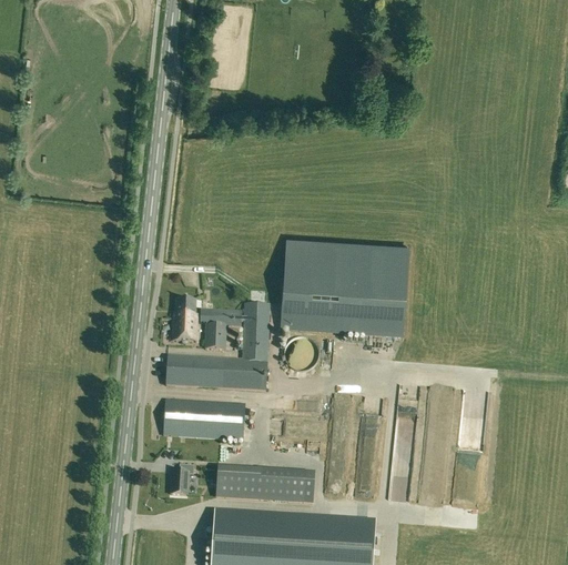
[(287,238),(282,328),(402,335),(407,245),(287,238)]
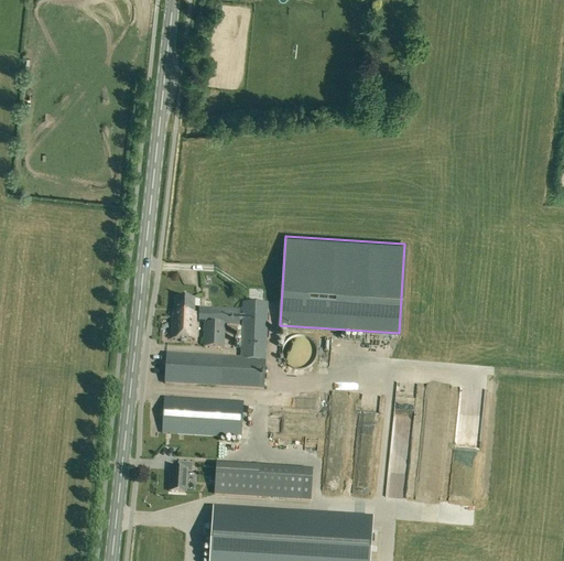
[(194,337),(195,337),(196,311),(194,311),(195,297),(175,295),(175,310),(172,310),(171,336),(194,337)]
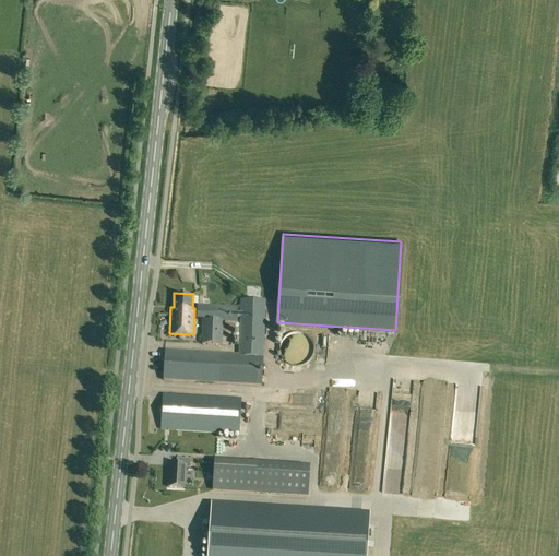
[(163,377),(261,383),(265,298),(241,297),(238,353),(165,349),(163,377)]
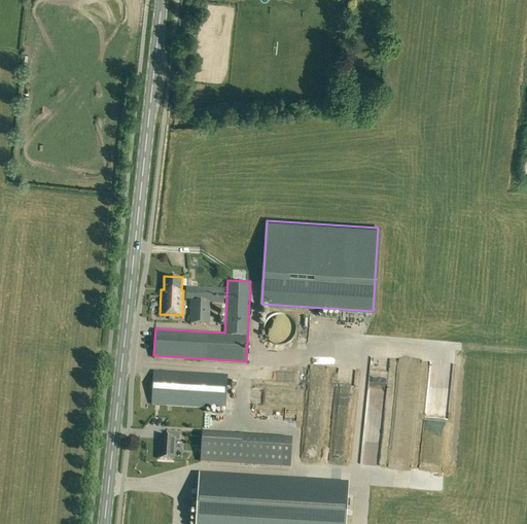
[(224,286),(186,285),(185,297),(191,298),(191,299),(190,299),(189,321),(210,322),(211,301),(224,302),(224,286)]
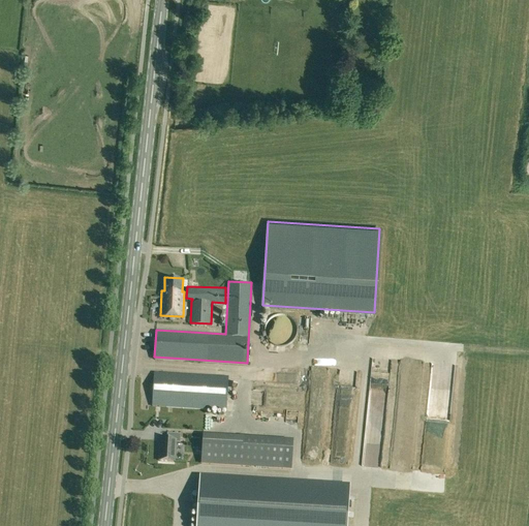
[(296,320),(293,317),(290,314),(287,313),(284,312),(280,311),(276,312),(273,313),(270,315),(268,318),(266,321),(265,325),(265,329),(266,332),(267,336),(269,339),(272,341),(275,343),(278,344),(282,344),(285,343),(288,342),(291,340),(294,337),(296,334),(297,331),(298,327),(297,323),(296,320)]
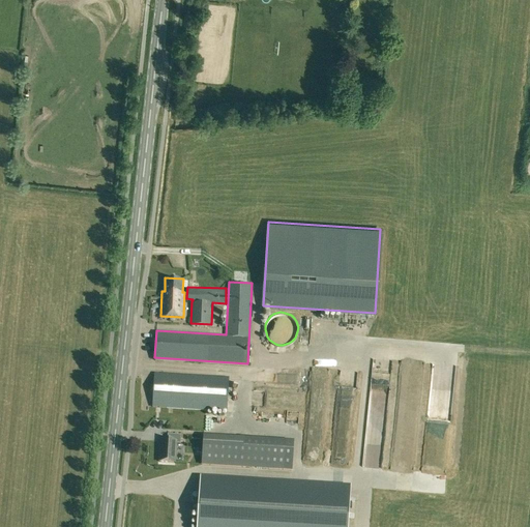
[(152,404),(200,408),(201,374),(154,371),(152,404)]
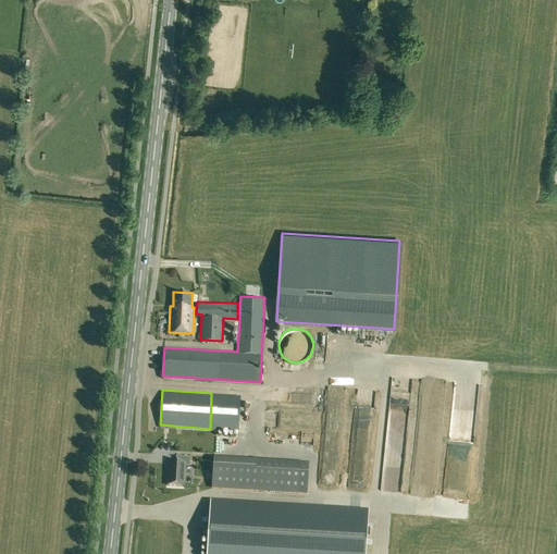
[(211,393),(210,429),(238,430),(239,394),(211,393)]
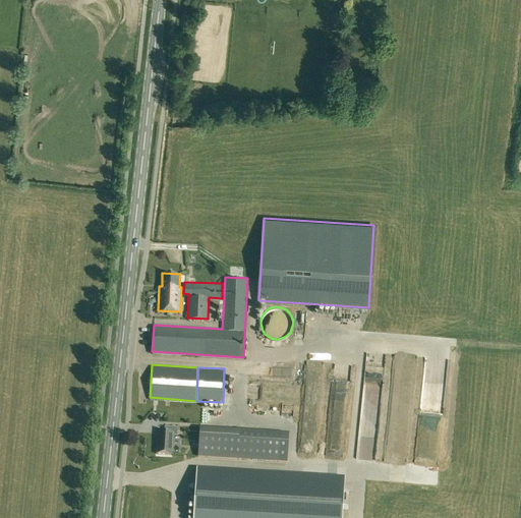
[(289,410),(290,398),(280,398),(279,410),(289,410)]
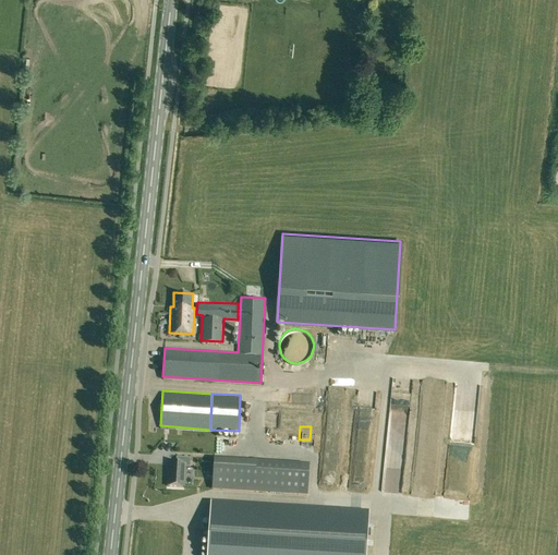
[(169,483),(184,484),(185,465),(190,465),(190,456),(177,456),(177,461),(170,461),(169,483)]
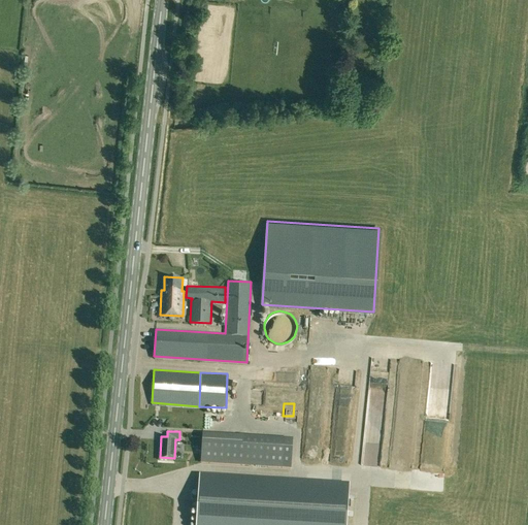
[(304,432),(303,451),(314,451),(316,432),(304,432)]
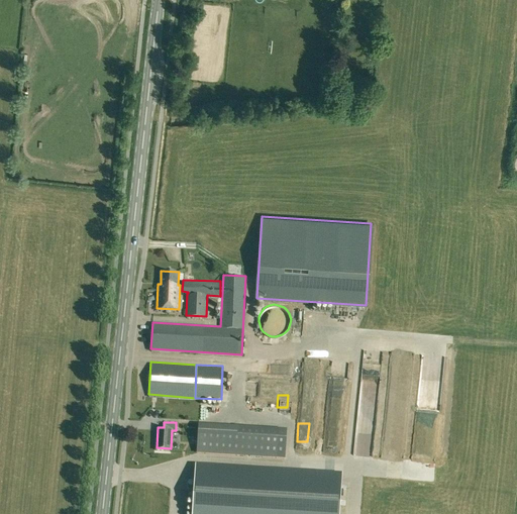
[(285,455),(286,431),(278,430),(238,428),(197,425),(196,450),(236,452),(277,455),(285,455)]
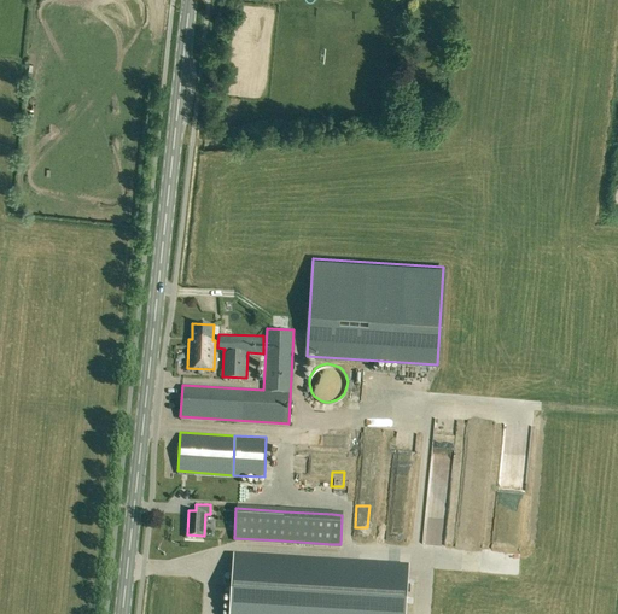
[(404,613),(408,565),(234,554),(229,613),(404,613)]
